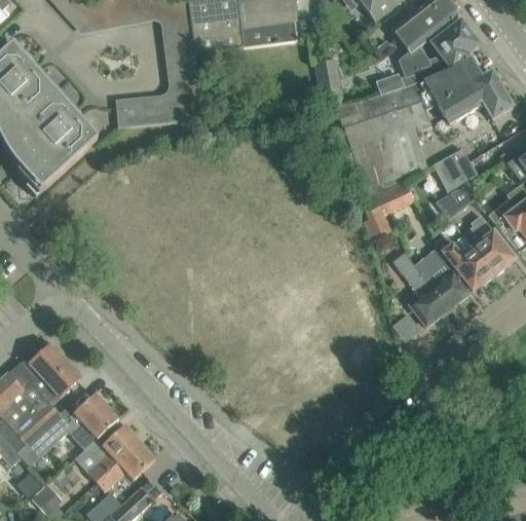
[(9,1),(8,0),(0,0),(0,6),(1,8),(9,1)]
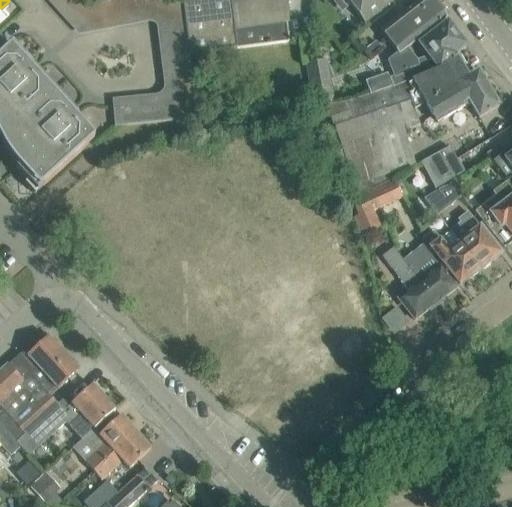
[(112,101),(114,123),(197,115),(182,0),(159,0),(171,95),(112,101)]
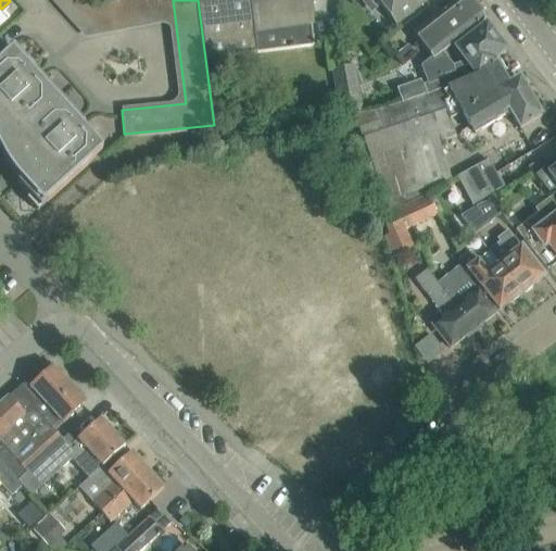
[(199,0),(206,55),(292,45),(313,41),(311,20),(254,26),(251,0),(199,0)]
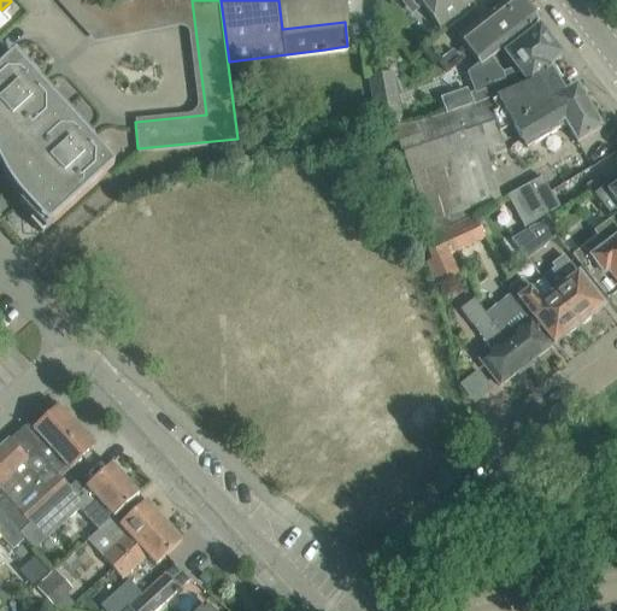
[(421,0),(439,23),(469,0),(421,0)]
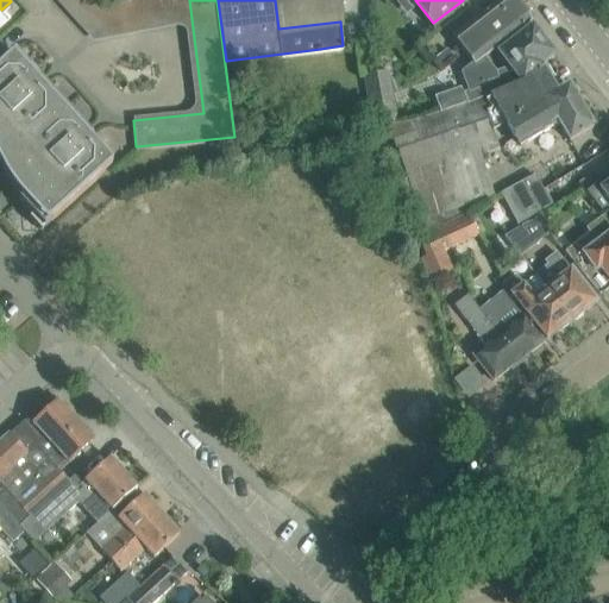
[(531,17),(518,0),(493,0),(452,32),(472,60),(484,54),(498,42),(516,27),(520,32),(532,23),(528,18),(531,17)]
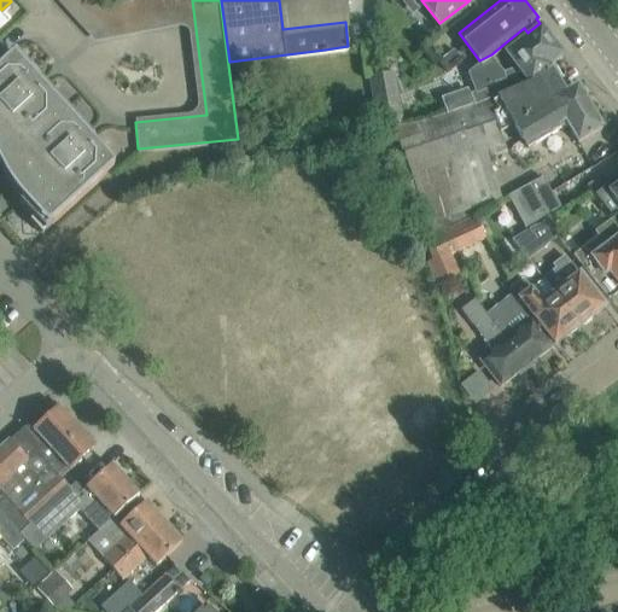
[(99,3),(81,18),(91,28),(109,11),(101,3),(99,3)]
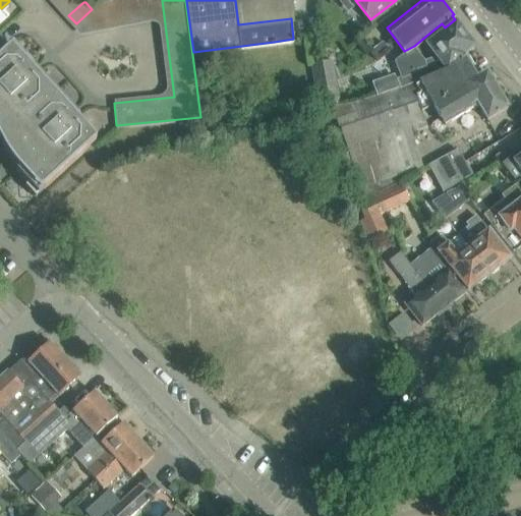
[(447,66),(463,54),(461,51),(472,42),(464,32),(465,27),(460,22),(457,21),(455,19),(445,27),(442,23),(426,36),(429,40),(427,41),(437,53),(423,57),(414,46),(404,51),(395,58),(401,73),(395,75),(399,86),(413,81),(419,77),(441,69),(432,60),(441,58),(447,66)]
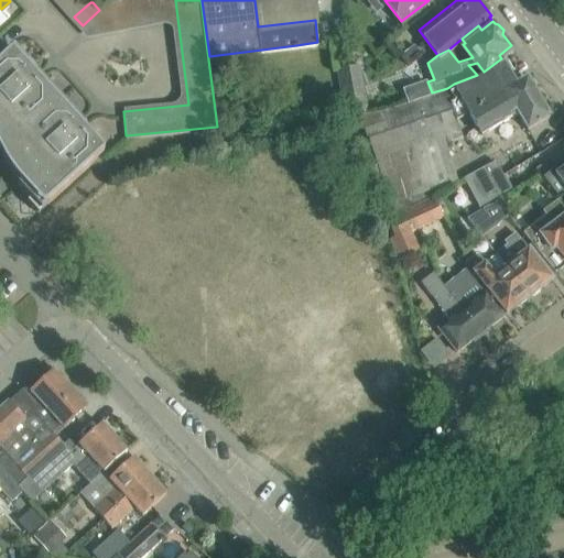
[(104,148),(83,124),(86,122),(13,43),(0,54),(0,149),(1,151),(3,155),(6,159),(9,163),(12,168),(13,171),(17,175),(20,178),(17,181),(30,195),(28,197),(38,209),(94,159),(93,157),(104,148)]
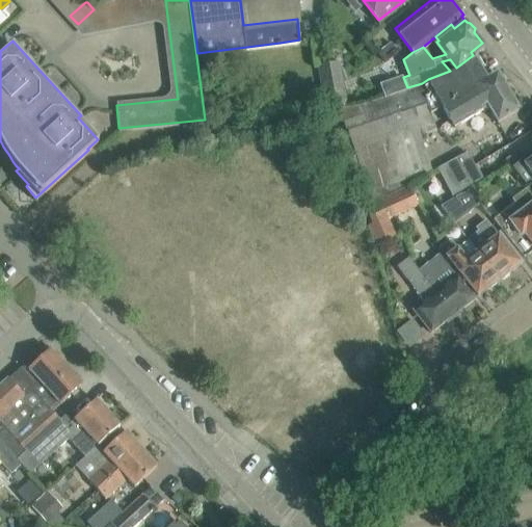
[(396,48),(390,41),(378,49),(384,56),(396,48)]
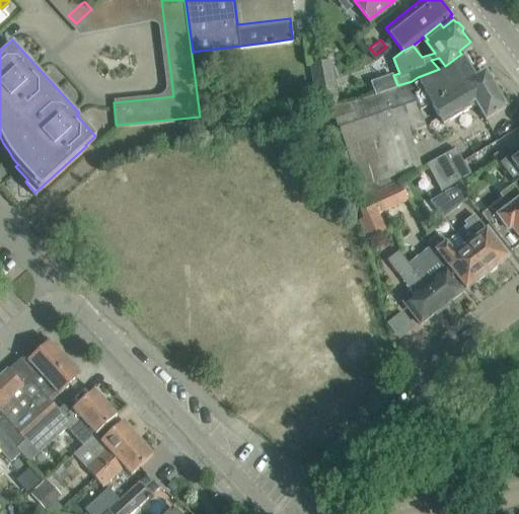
[(439,69),(418,77),(431,100),(474,75),(461,54),(445,66),(439,69)]
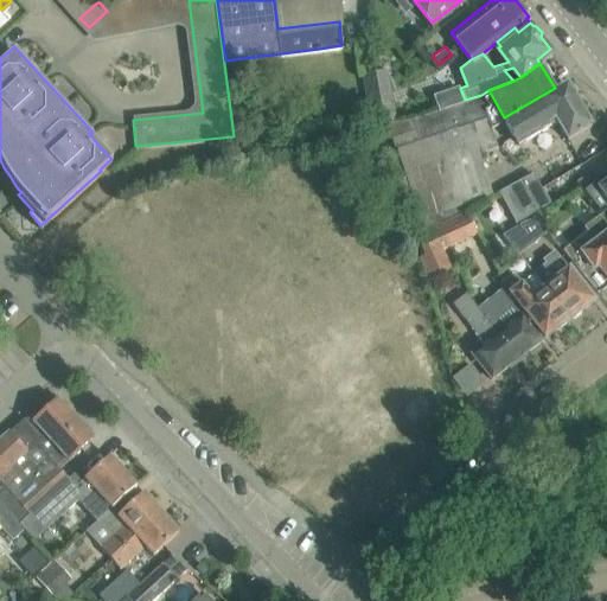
[(362,70),(371,121),(396,116),(387,65),(362,70)]
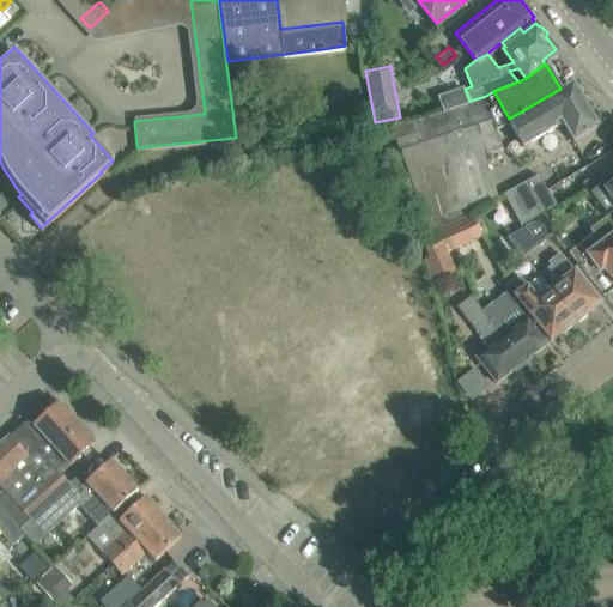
[(560,89),(509,119),(523,143),(562,120),(572,137),(596,122),(583,98),(584,95),(580,86),(575,86),(572,82),(560,89)]
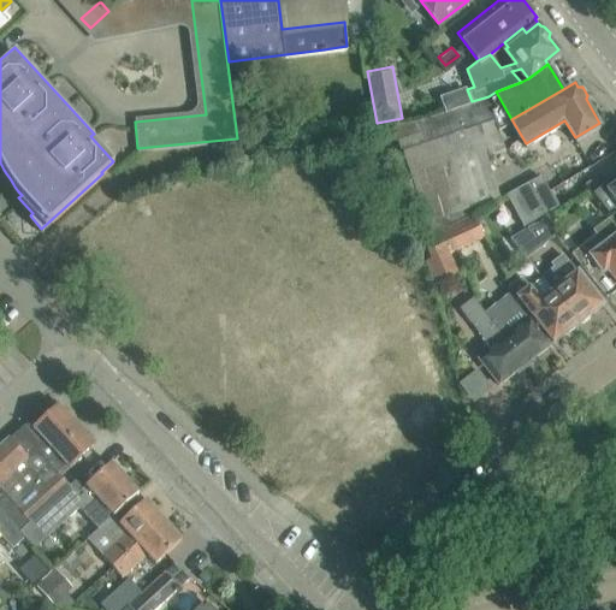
[(484,150),(485,153),(504,146),(489,96),(472,101),(416,119),(378,125),(379,141),(397,137),(412,175),(484,150)]
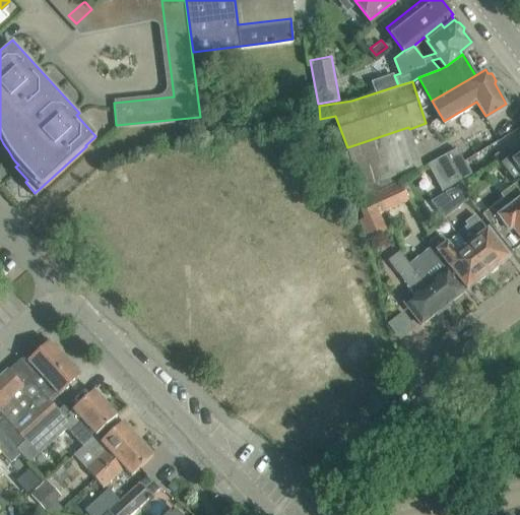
[(421,165),(409,129),(408,127),(347,147),(334,154),(345,179),(355,175),(359,185),(363,184),(366,193),(395,176),(396,178),(421,165)]
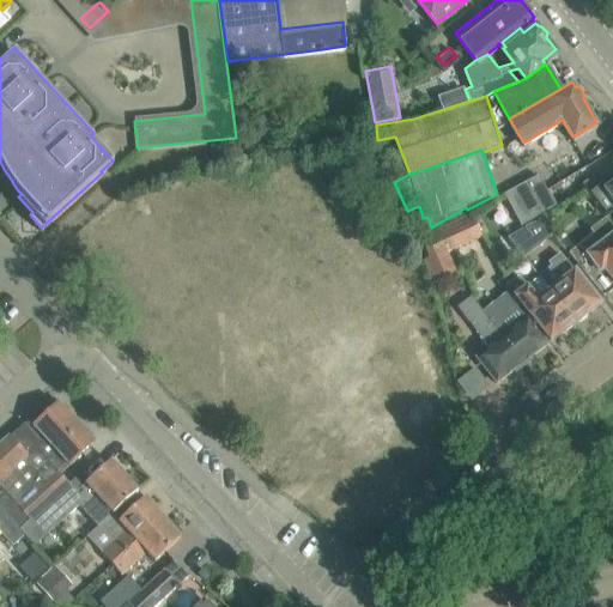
[(556,202),(539,171),(505,189),(522,222),(556,202)]
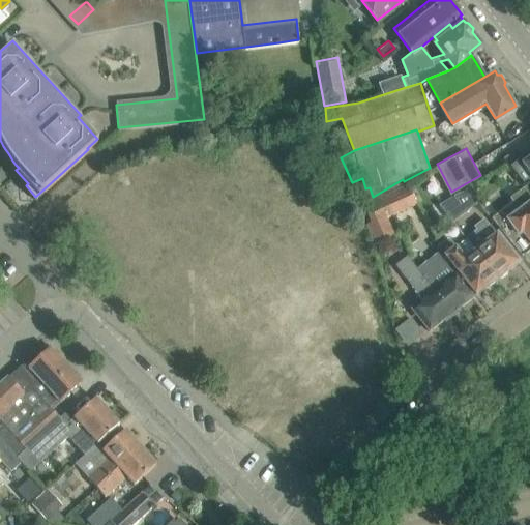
[(529,154),(524,159),(521,154),(508,164),(525,184),(524,184),(529,193),(529,154)]
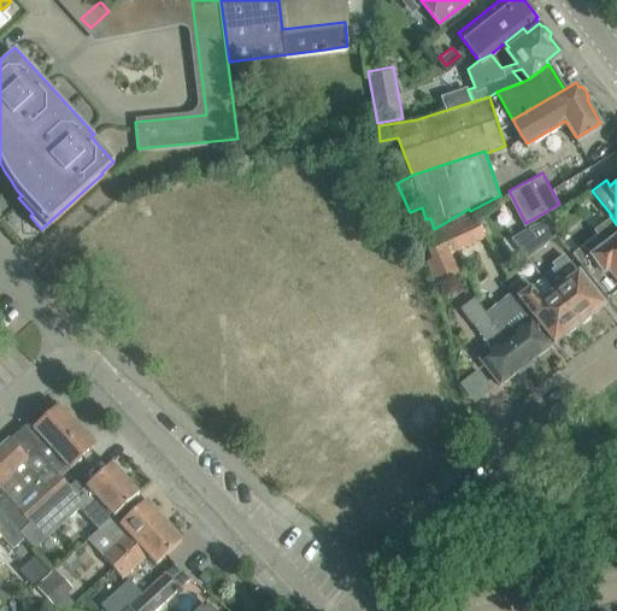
[(483,234),(470,211),(469,209),(445,223),(457,247),(483,234)]
